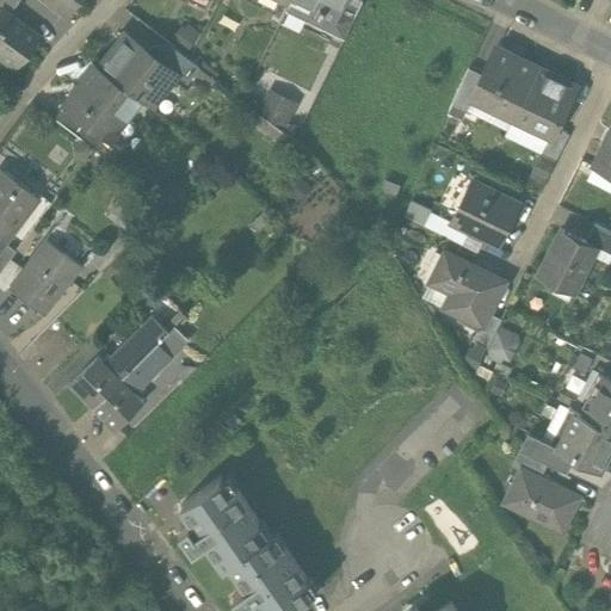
[(0,0),(0,11),(7,18),(18,5),(11,0),(0,0)]
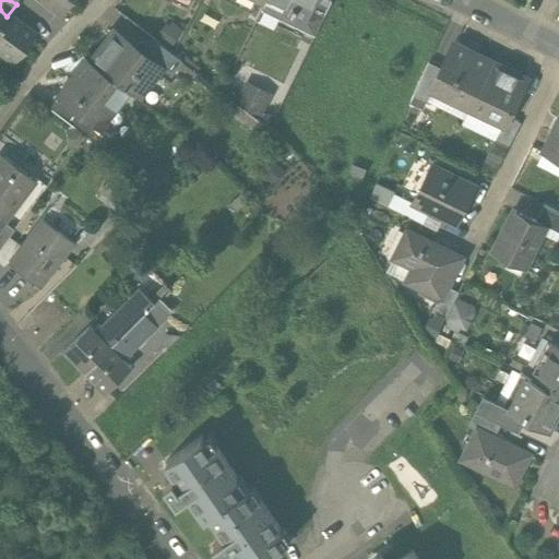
[(34,0),(59,19),(73,0),(34,0)]
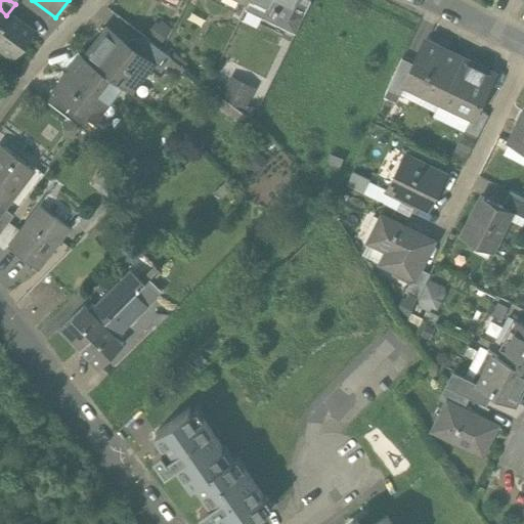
[(298,0),(251,0),(249,5),(279,20),(281,20),(285,20),(288,19),(290,18),(292,14),(298,0)]
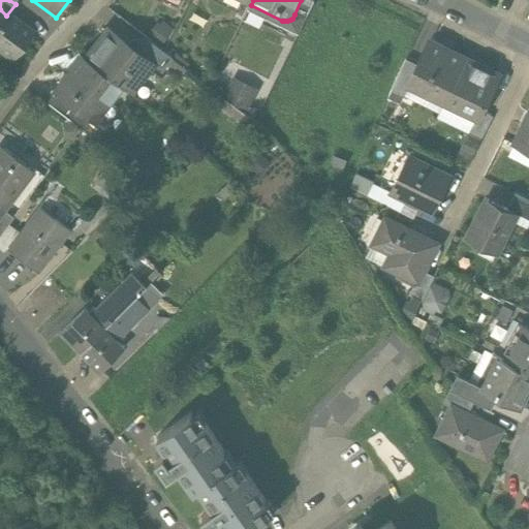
[(315,0),(301,0),(294,14),(306,20),(315,0)]
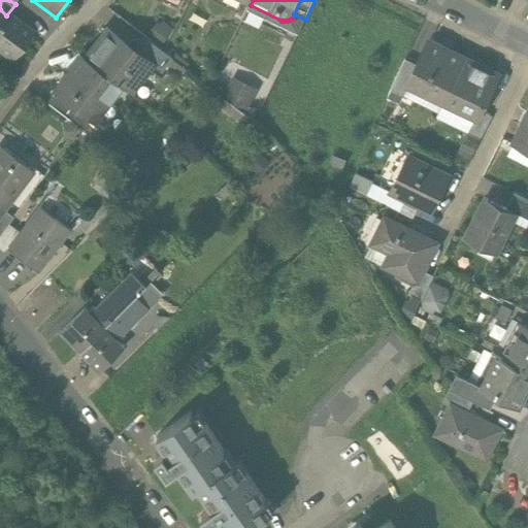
[(0,54),(11,63),(33,35),(6,15),(0,9),(0,54)]
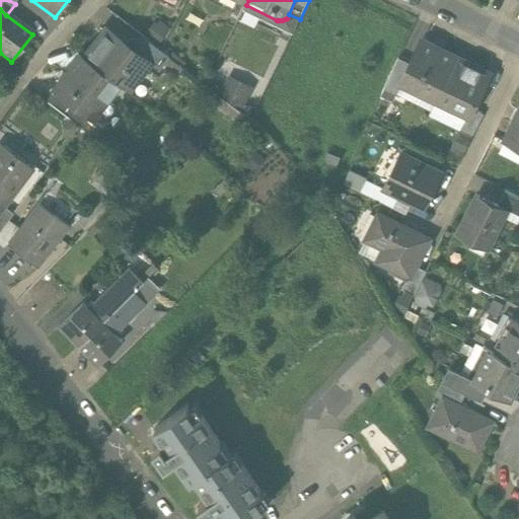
[(105,32),(83,61),(84,62),(119,88),(128,95),(149,67),(132,54),(136,50),(128,44),(125,47),(105,32)]
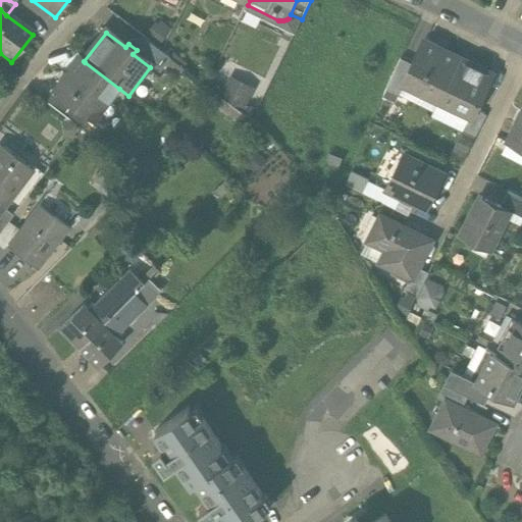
[(133,54),(150,67),(159,74),(169,61),(143,41),(137,50),(133,54)]
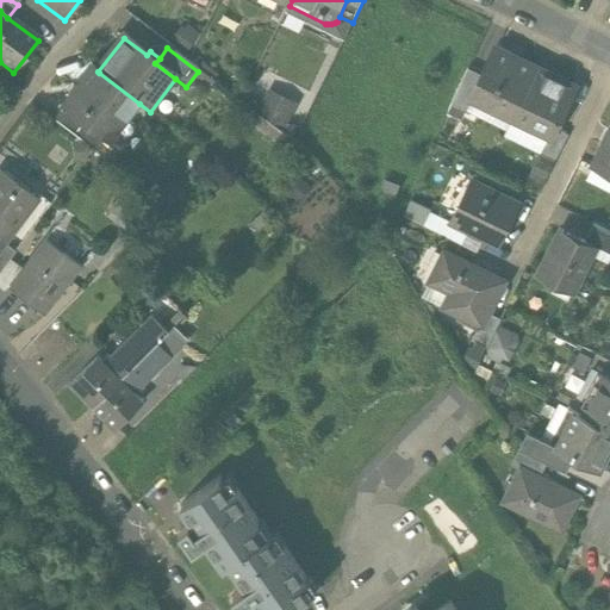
[(511,122),(536,72),(495,50),(481,78),(470,100),(472,101),(511,122)]
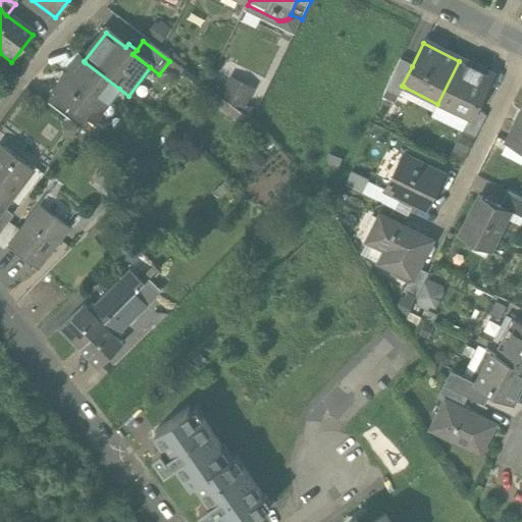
[(106,106),(119,89),(85,62),(84,61),(80,58),(52,95),(92,124),(89,121),(103,103),(106,106)]
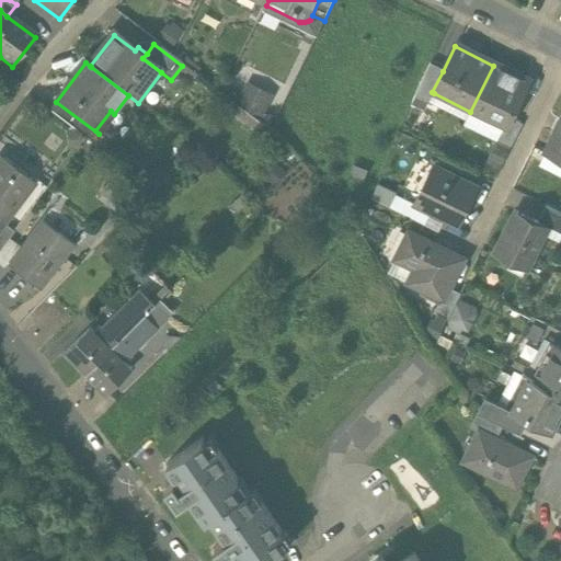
[(432,92),(443,71),(430,66),(414,99),(427,105),(434,93),(432,92)]
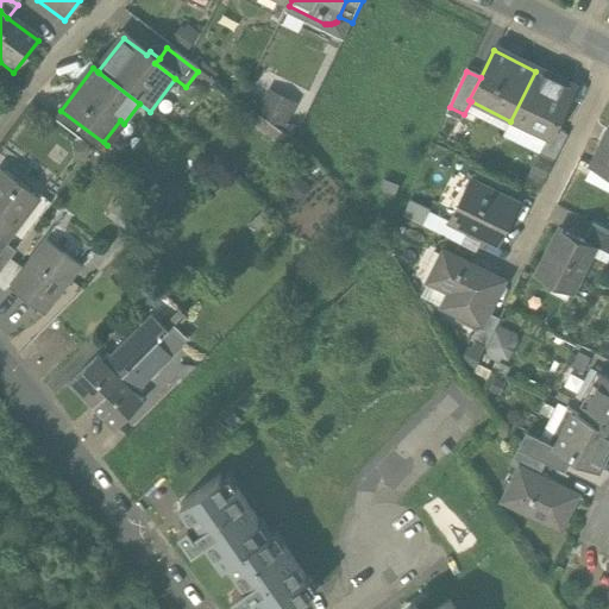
[(547,139),(550,140),(553,132),(575,90),(535,71),(510,121),(547,139)]
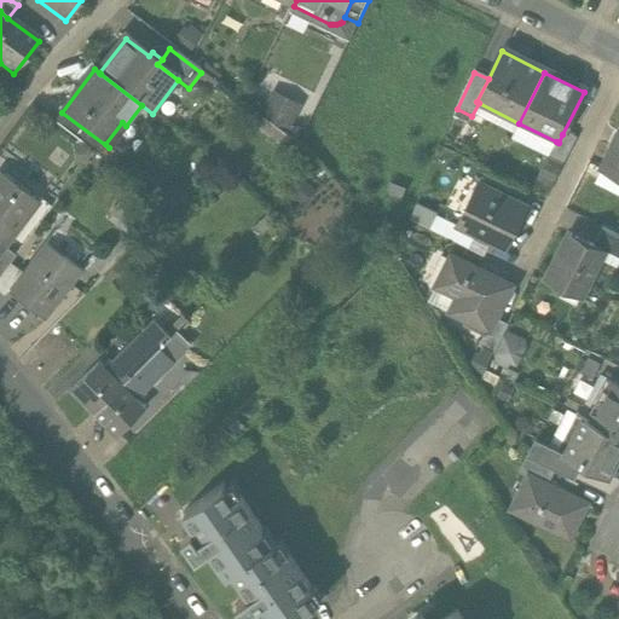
[(272,93),(260,116),(287,137),(301,109),(272,93)]
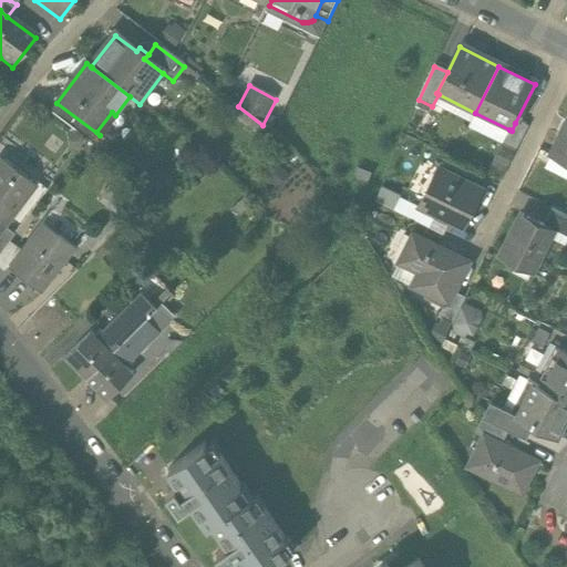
[(57,103),(50,113),(69,127),(75,117),(57,103)]
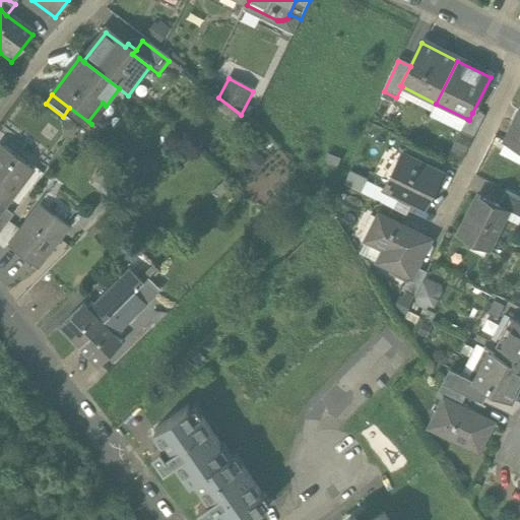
[(483,118),(472,113),(469,120),(467,119),(459,136),(472,142),(483,118)]
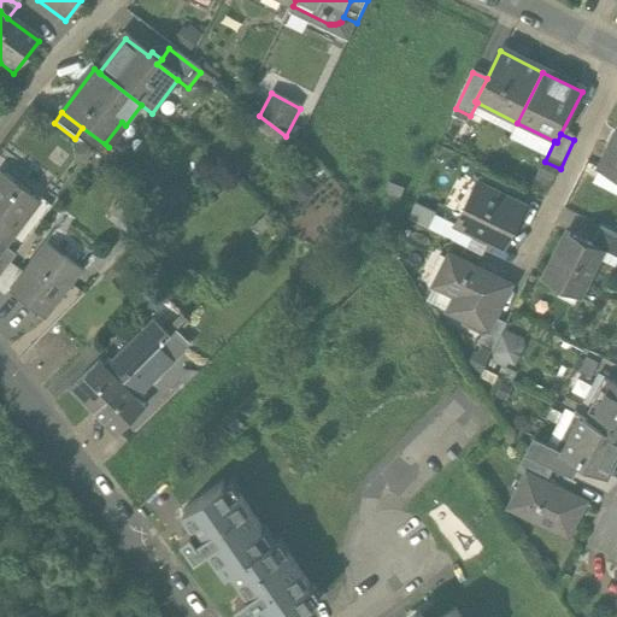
[(616,134),(599,171),(616,180),(616,134)]
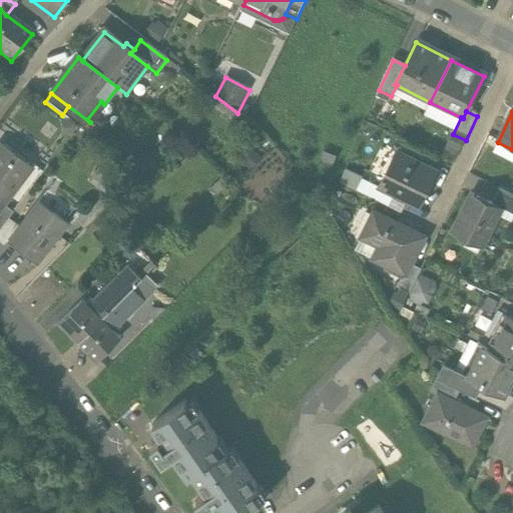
[(63,136),(72,135),(78,128),(66,118),(61,119),(63,136)]
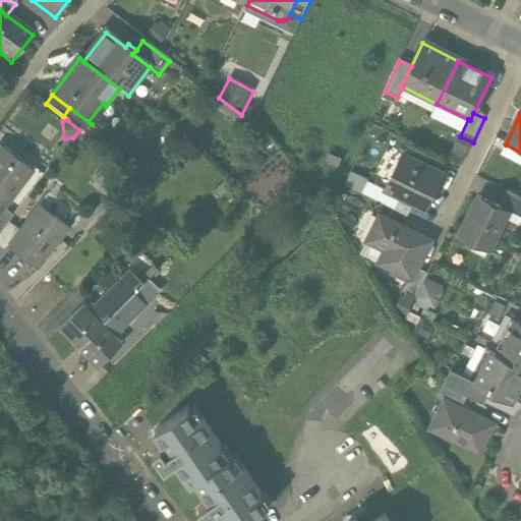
[(0,146),(0,212),(2,210),(16,192),(11,188),(20,175),(10,167),(16,159),(0,146)]
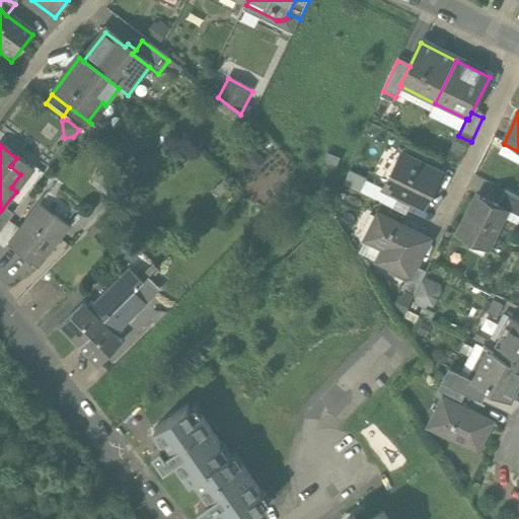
[(397,201),(423,213),(441,175),(400,156),(383,192),(382,193),(397,201)]
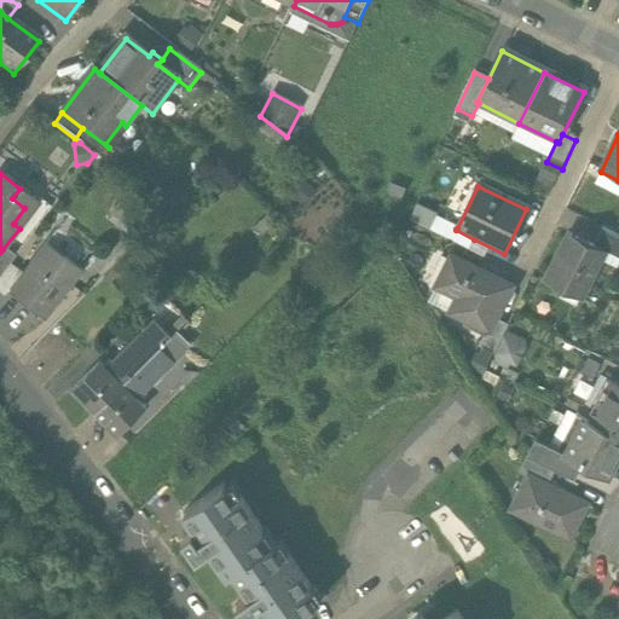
[(469,250),(474,239),(456,230),(457,229),(435,218),(428,231),(469,250)]
